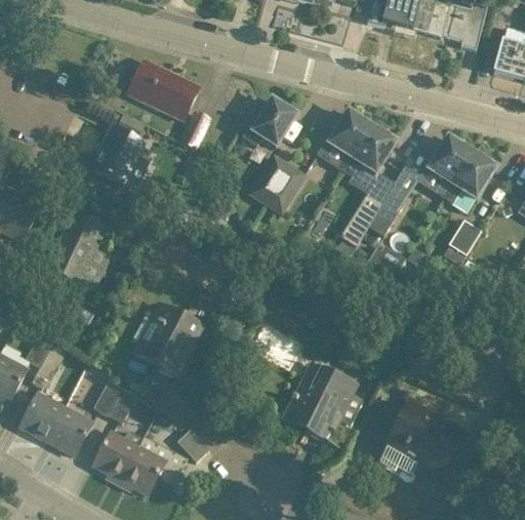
[(394,24),(422,31),(431,0),(373,0),(367,21),(382,25),(384,20),(394,23),(394,24)]
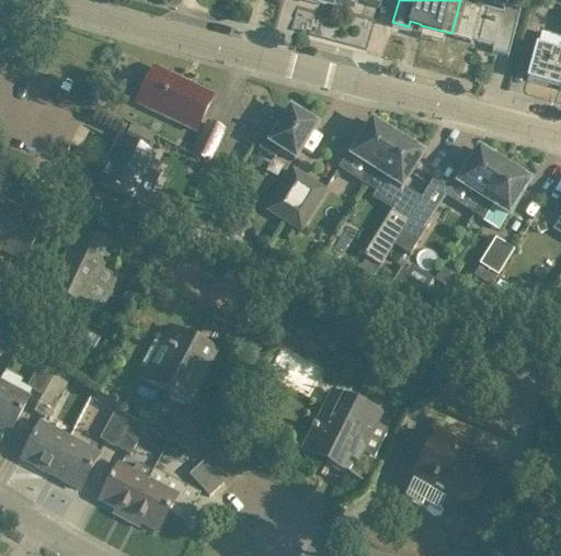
[(460,0),(451,33),(471,38),(472,37),(493,43),(492,49),(507,53),(521,6),(504,1),(502,9),(480,3),(481,1),(476,0),(460,0)]
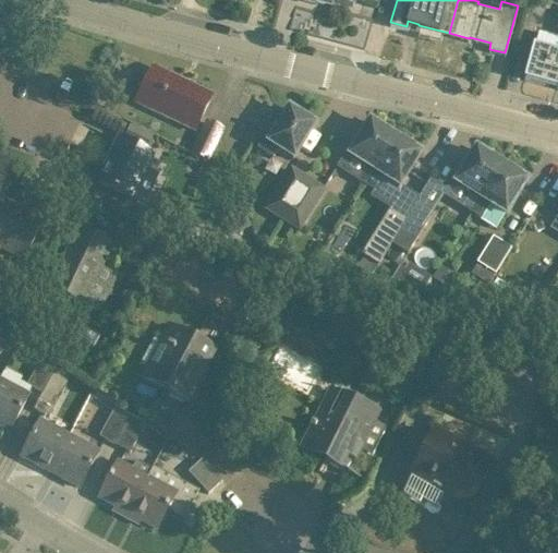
[(524,75),(556,84),(557,76),(557,48),(533,41),(523,76),(524,76),(524,75)]
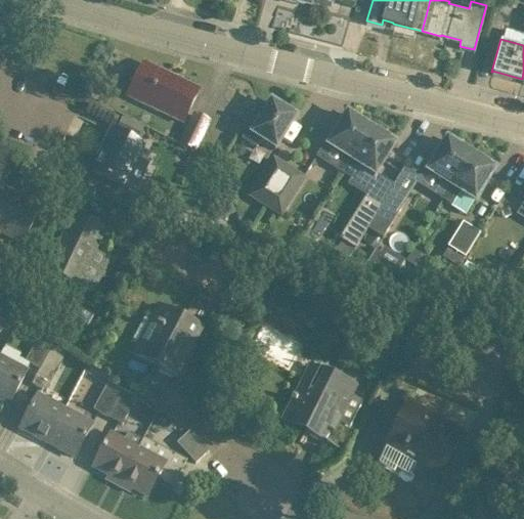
[(183,119),(199,86),(143,59),(128,92),(183,119)]
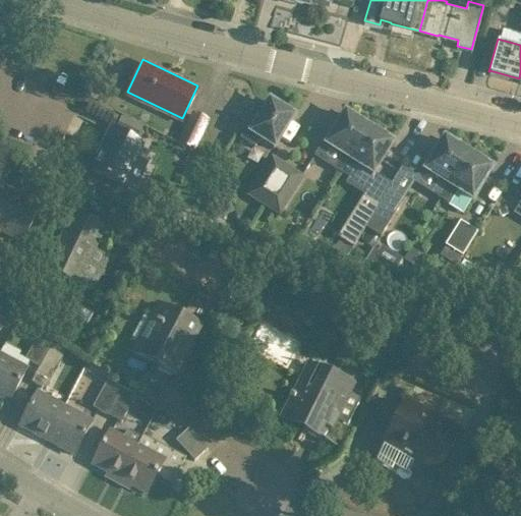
[(292,110),(274,99),(272,101),(269,99),(259,115),(254,112),(239,134),(254,145),(259,136),(274,146),(293,114),(291,112),(292,110)]
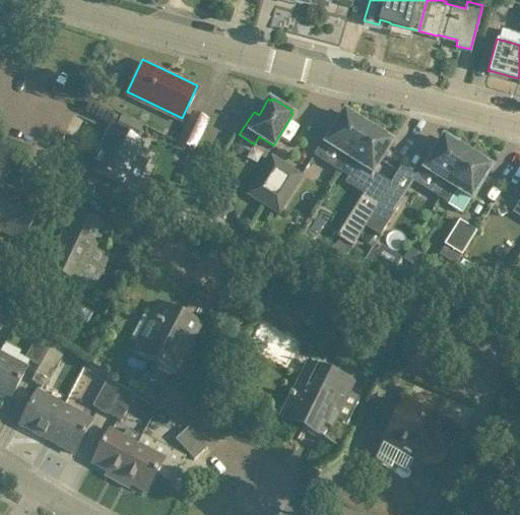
[(192,145),(206,117),(193,111),(179,138),(192,145)]
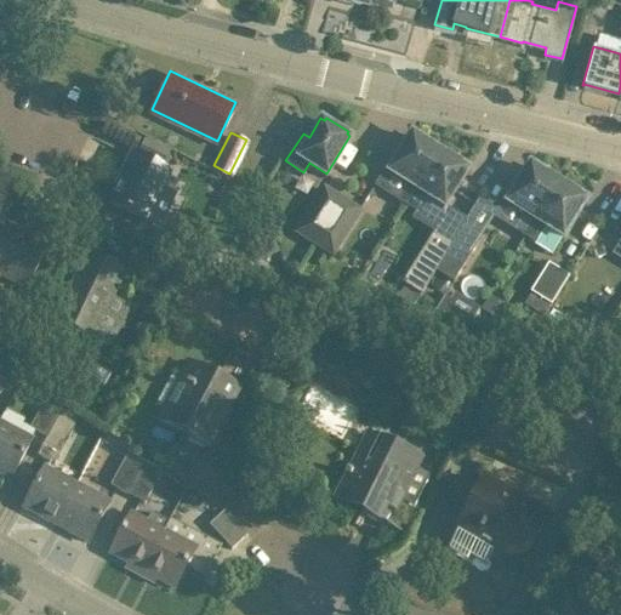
[(411,132),(388,169),(405,180),(396,195),(406,203),(439,149),(428,143),(429,141),(416,132),(415,135),(411,132)]
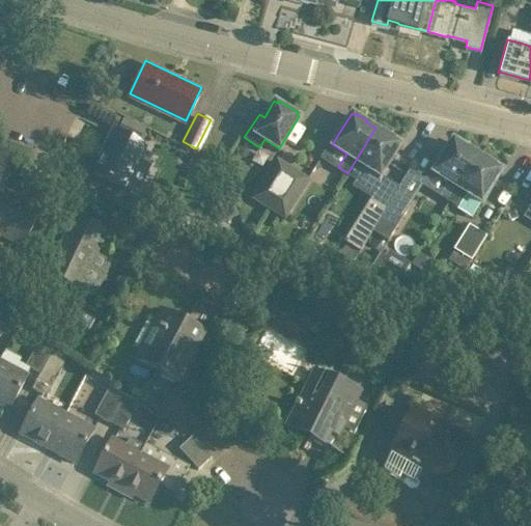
[(92,169),(137,191),(150,162),(139,157),(145,144),(112,128),(92,169)]
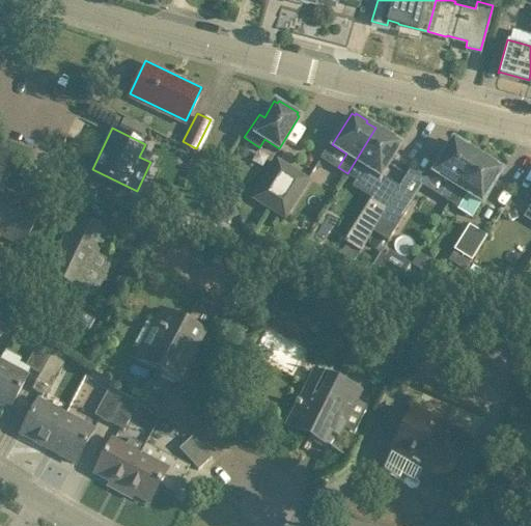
[(385,134),(375,128),(347,173),(357,180),(365,165),(380,174),(399,143),(396,141),(398,139),(386,132),(385,134)]
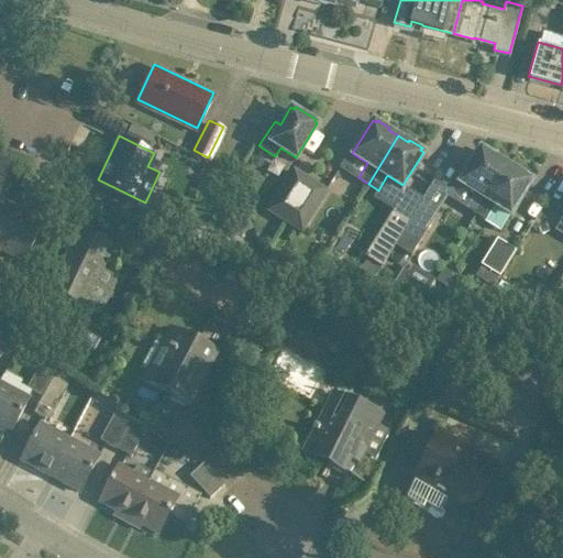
[(479,148),(459,182),(474,192),(465,206),(475,211),(505,164),(495,157),(497,155),(484,148),(483,150),(479,148)]
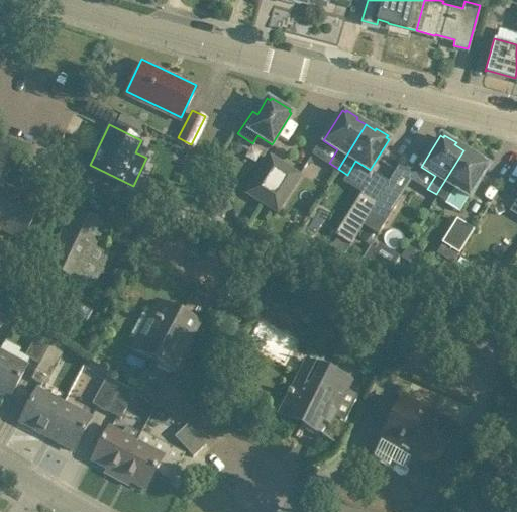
[(473,156),(463,150),(436,194),(445,200),(453,187),(468,196),(488,165),(485,163),(486,161),(475,154),(473,156)]
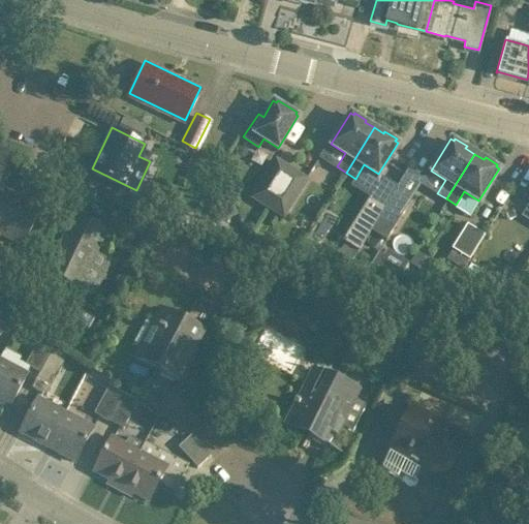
[(275,156),(251,194),(268,205),(291,166),(275,156)]
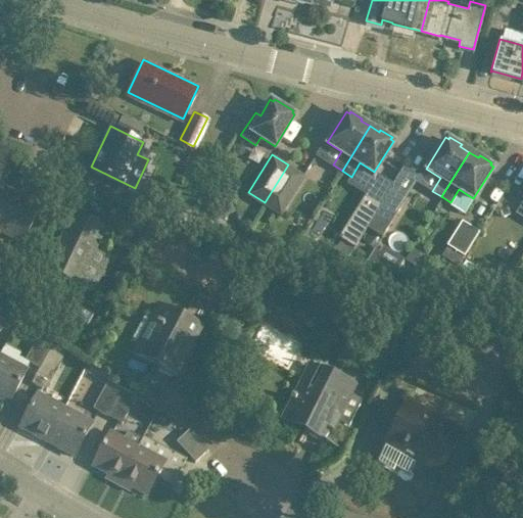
[(281,213),(304,175),(288,165),(265,202),(281,213)]
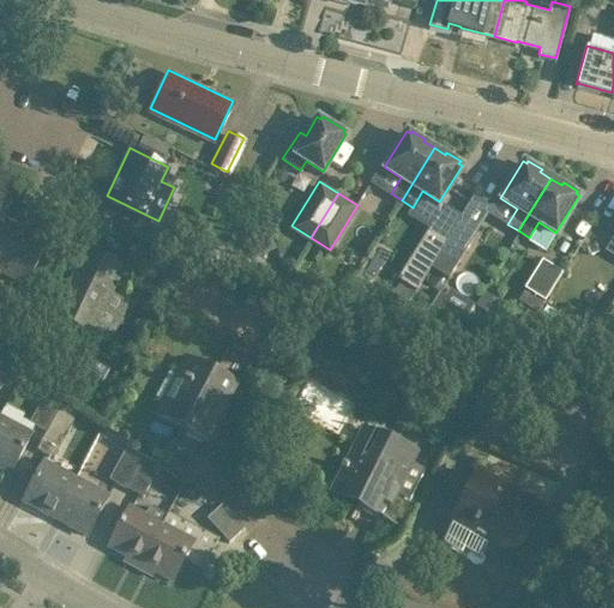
[(0,217),(0,268),(25,281),(47,238),(19,224),(18,228),(0,217)]
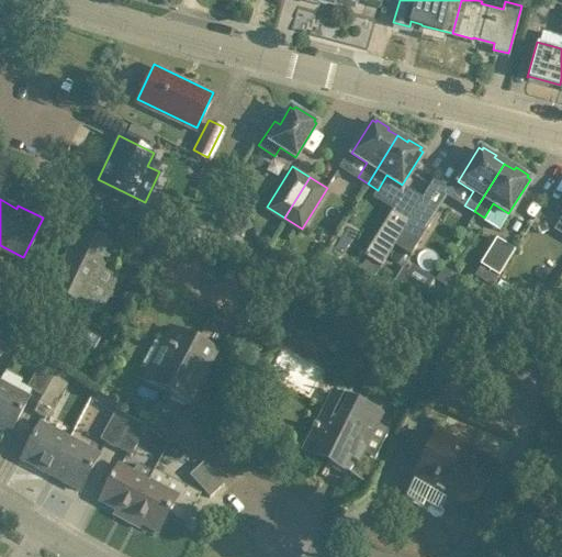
[(417,202),(409,215),(394,242),(411,253),(435,212),(417,202)]
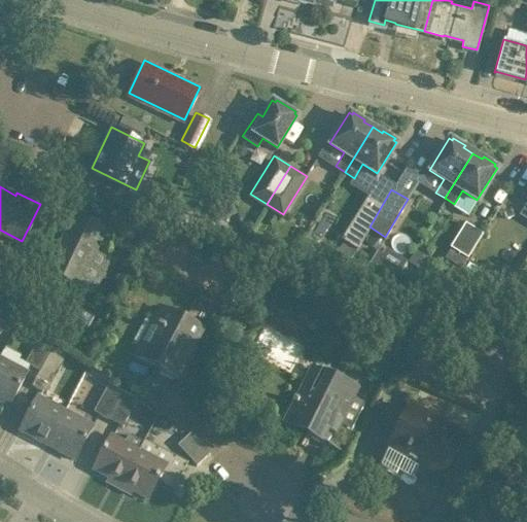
[(234,206),(227,193),(223,195),(221,192),(208,199),(217,217),(231,211),(230,208),(234,206)]
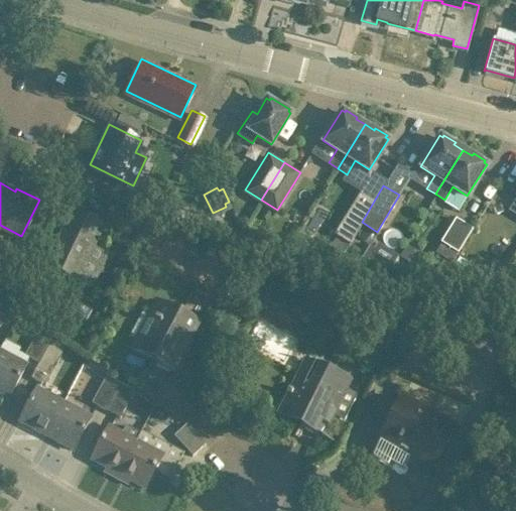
[(361,188),(334,232),(350,242),(362,222),(376,198),(361,188)]
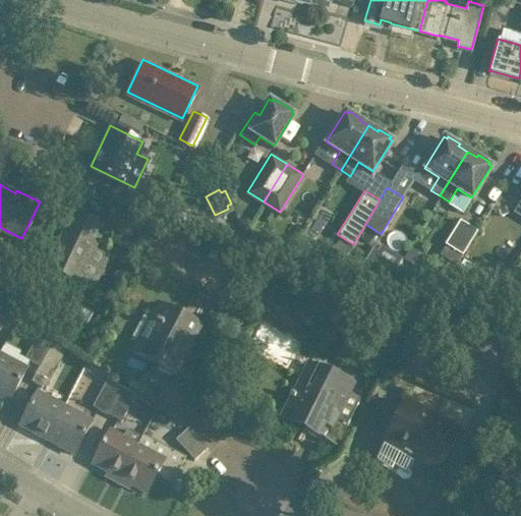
[(121,230),(128,216),(113,207),(105,222),(121,230)]
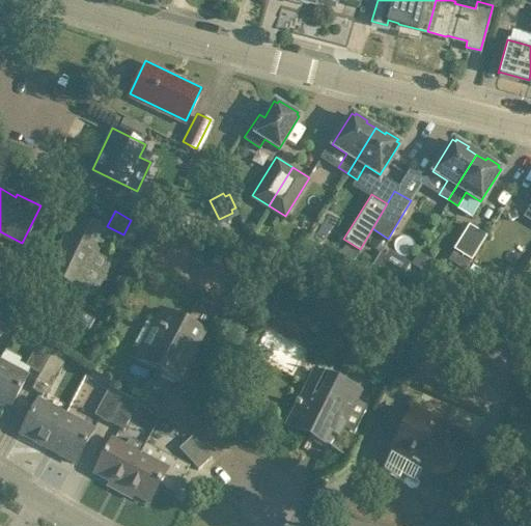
[(47,270),(79,286),(107,230),(74,215),(47,270)]
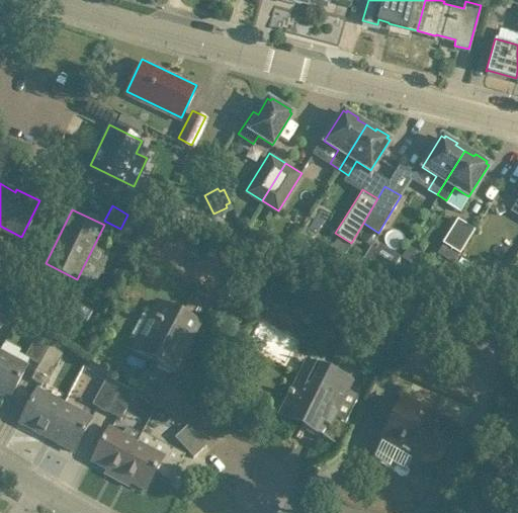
[(193,229),(197,220),(181,212),(177,222),(193,229)]
